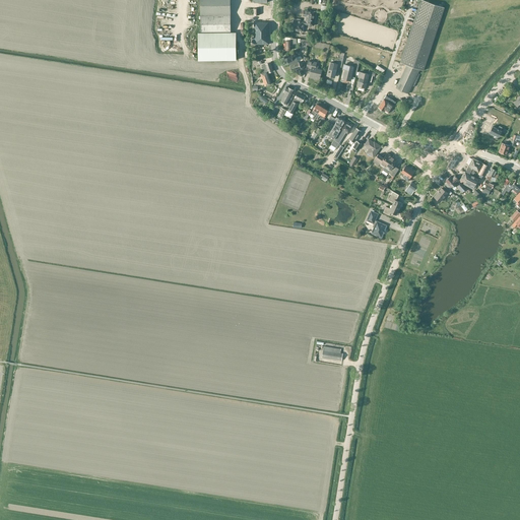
[(231,31),(231,15),(230,0),(200,0),(201,31),(231,31)]
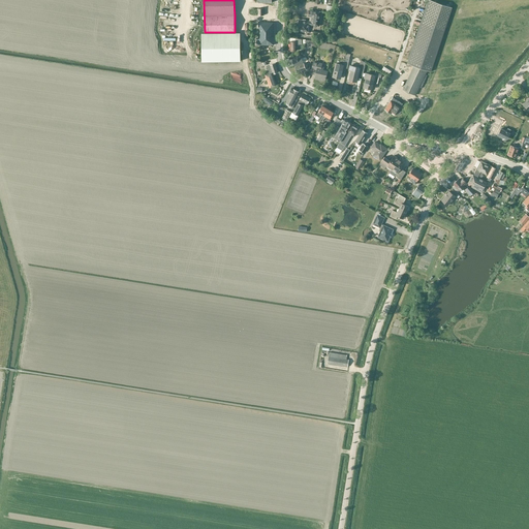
[(430,0),(428,0),(421,24),(407,64),(418,67),(407,92),(414,95),(427,70),(431,72),(444,31),(453,7),(430,0)]
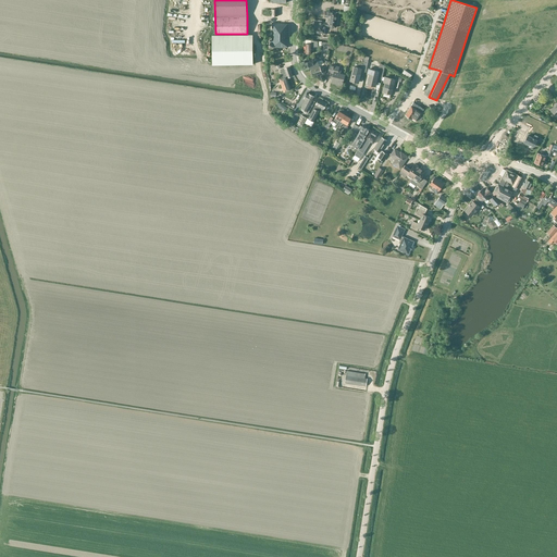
[(319,22),(316,22),(313,33),(324,35),(325,27),(336,28),(337,13),(325,12),(324,19),(327,19),(326,23),(322,23),(322,22),(319,22)]
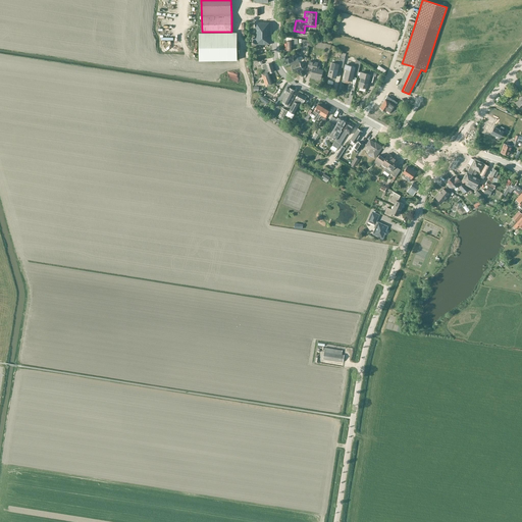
[(256,44),(271,44),(270,21),(260,21),(260,22),(256,22),(256,44)]
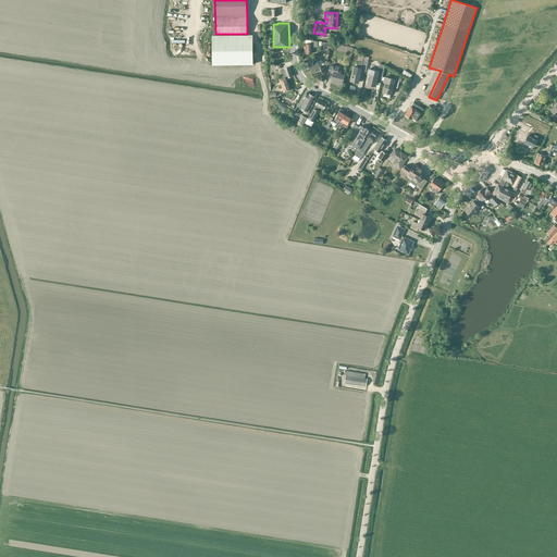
[(252,34),(212,35),(212,64),(254,64),(252,34)]
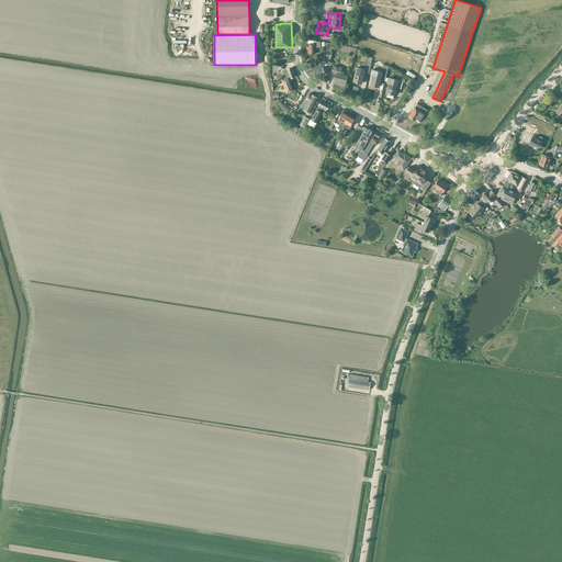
[(321,42),(314,41),(314,44),(307,44),(307,54),(315,54),(314,47),(321,47),(321,42)]
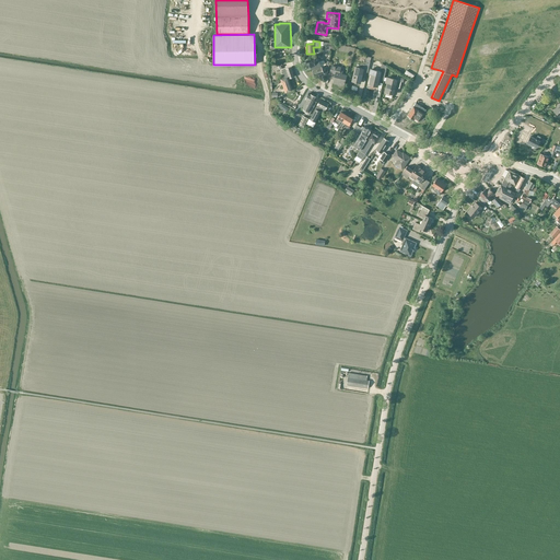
[(313,62),(310,63),(312,70),(322,67),(326,65),(325,62),(325,61),(324,61),(323,61),(319,62),(318,60),(318,59),(314,59),(312,60),(313,62)]
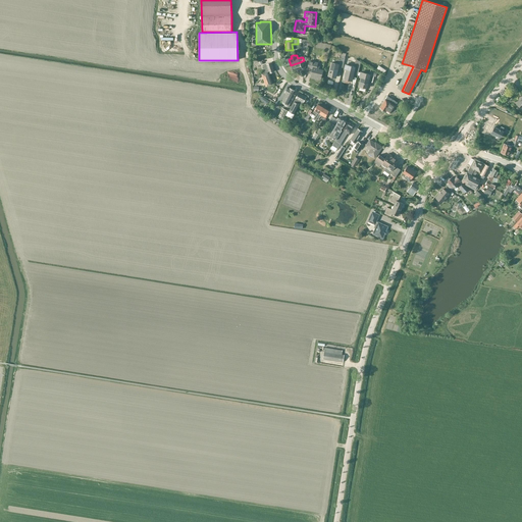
[(341,56),(340,60),(338,64),(332,63),(328,76),(335,77),(337,68),(343,69),(346,58),(341,56)]
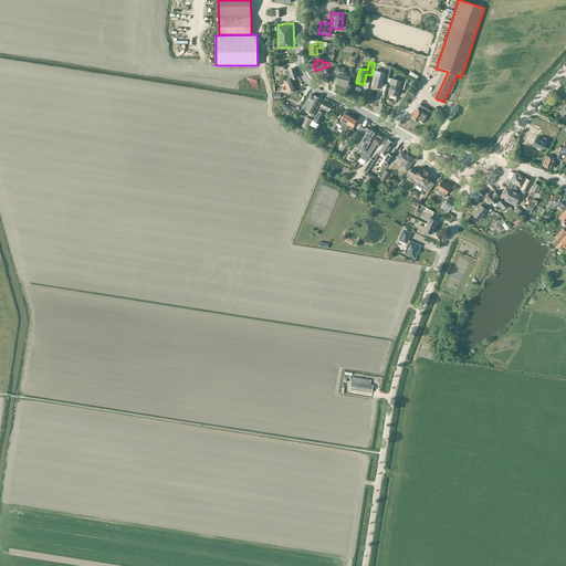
[(376,76),(374,86),(381,88),(384,81),(385,81),(385,82),(388,82),(389,79),(390,75),(391,70),(391,67),(387,64),(386,67),(385,73),(376,71),(374,76),(376,76)]
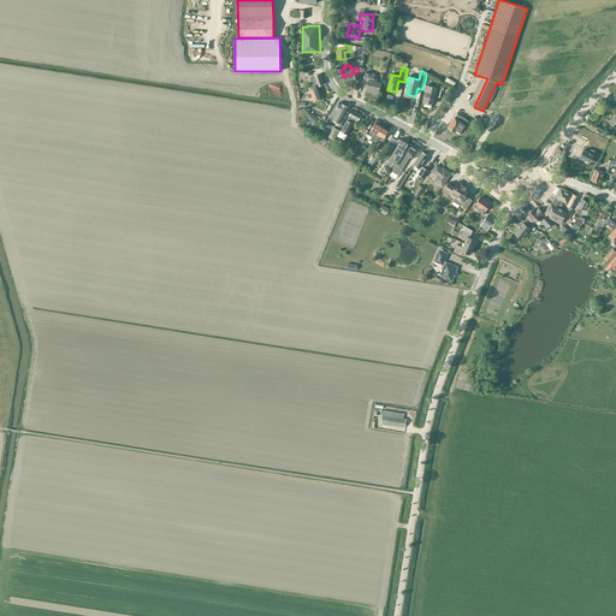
[(378,95),(380,84),(375,83),(377,80),(374,78),(374,75),(365,72),(363,81),(368,82),(366,92),(378,95)]
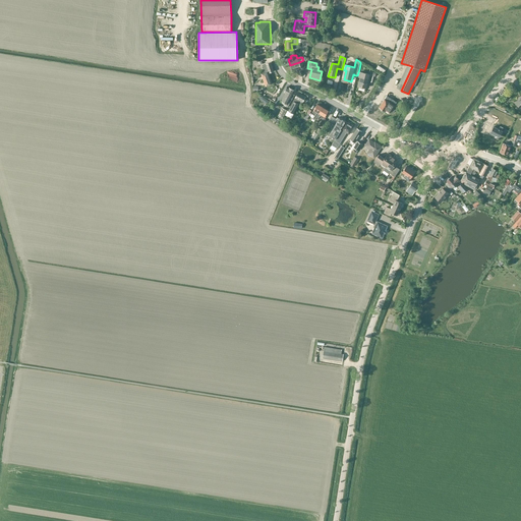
[(271,62),(267,64),(262,66),(265,73),(270,71),(270,72),(274,70),(271,62)]
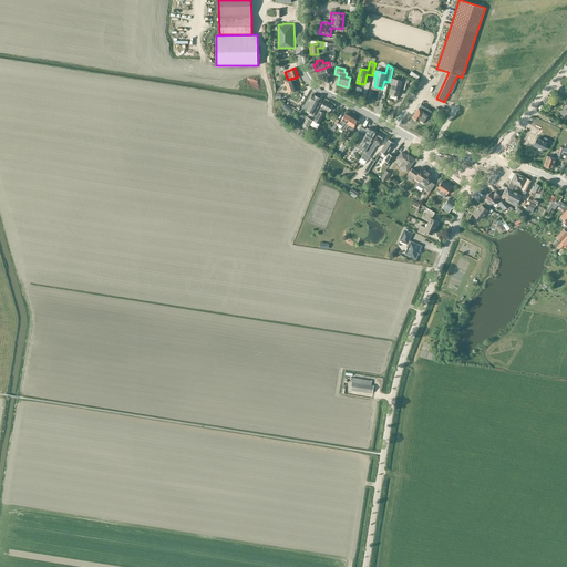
[(326,68),(316,71),(318,78),(319,78),(319,79),(320,79),(322,79),(323,78),(322,76),(328,74),(326,68)]
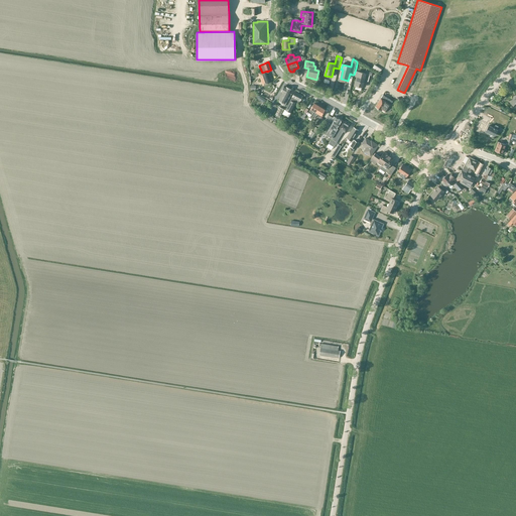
[(355,72),(354,75),(356,76),(356,77),(357,77),(355,85),(356,85),(355,88),(356,88),(362,89),(362,87),(363,87),(364,81),(364,80),(366,81),(369,82),(370,76),(372,76),(372,74),(372,73),(366,71),(366,73),(365,74),(357,72),(355,72)]
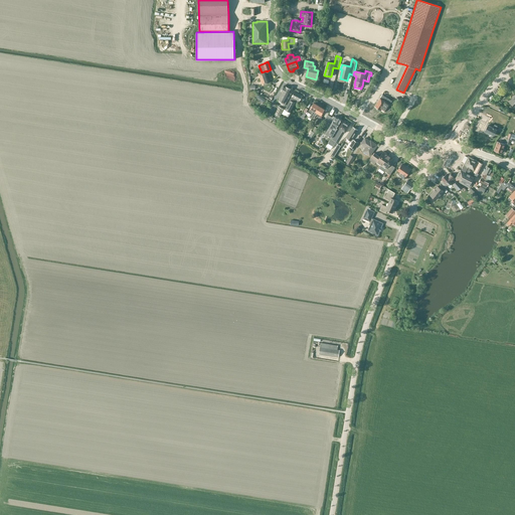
[(265,71),(262,72),(259,73),(263,84),(269,82),(265,71)]
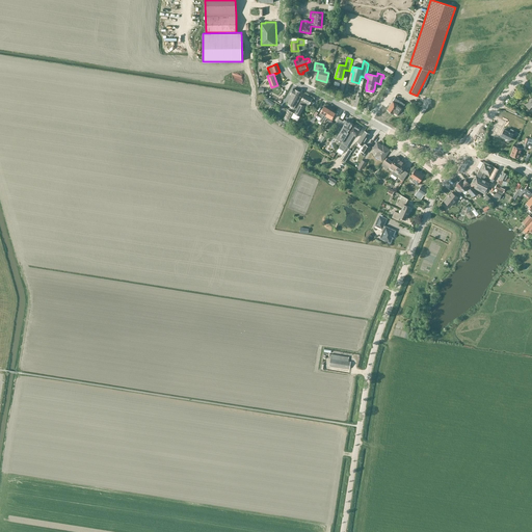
[(291,96),(291,97),(296,100),(297,99),(298,100),(300,98),(298,97),(300,92),(295,89),(294,90),(293,89),(290,95),(291,96)]
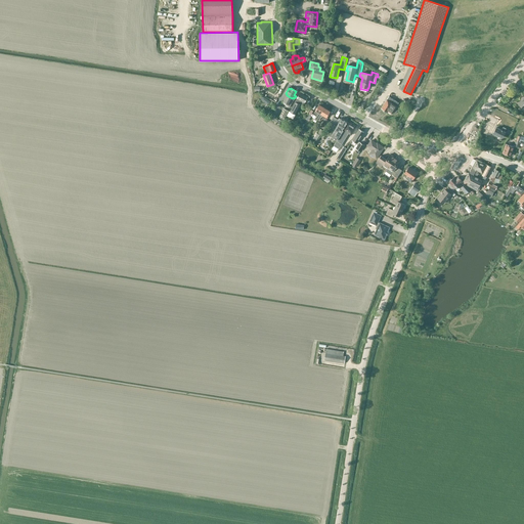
[(304,103),(305,102),(307,96),(300,93),(291,112),(290,111),(287,116),(293,119),(296,114),(300,106),(301,107),(303,103),(304,103)]
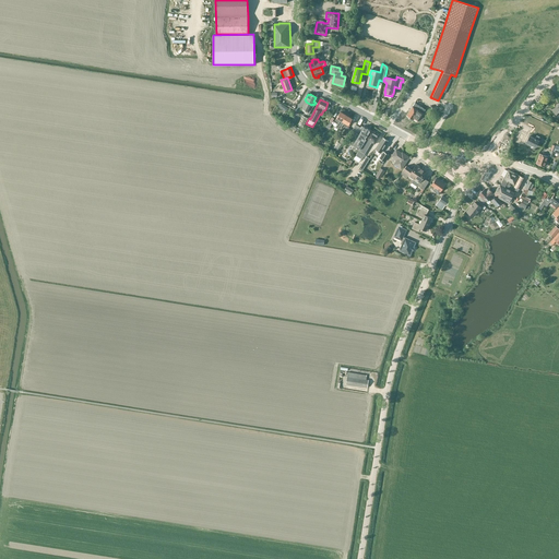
[(310,107),(311,105),(306,102),(301,108),(306,110),(304,113),(308,115),(312,108),(310,107)]
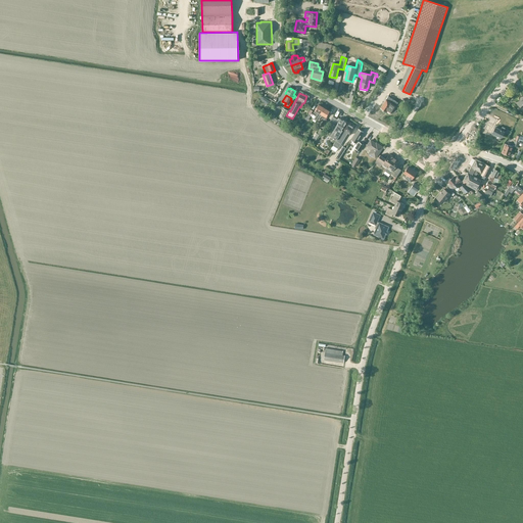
[(394,114),(396,112),(394,110),(398,105),(388,98),(381,108),(391,115),(392,113),(394,114)]
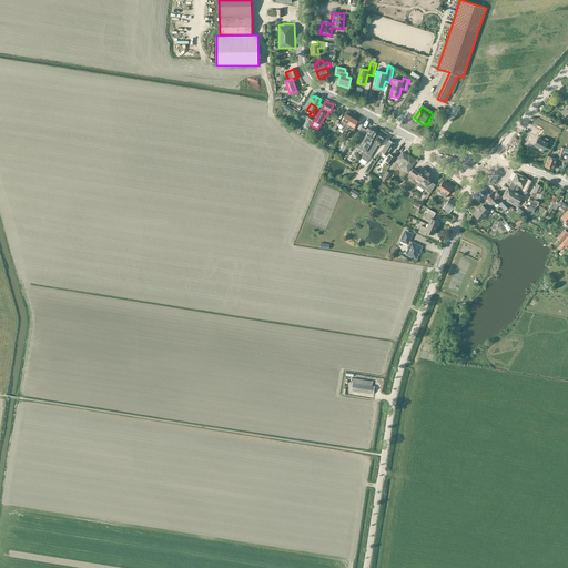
[(342,120),(341,122),(344,124),(341,129),(344,131),(345,129),(348,123),(352,118),(346,114),(342,120)]
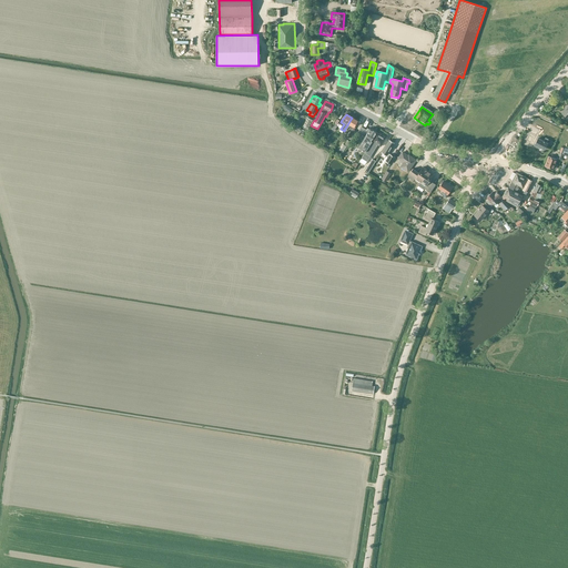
[(307,130),(308,129),(313,120),(307,118),(303,125),(304,127),(303,128),(307,130)]
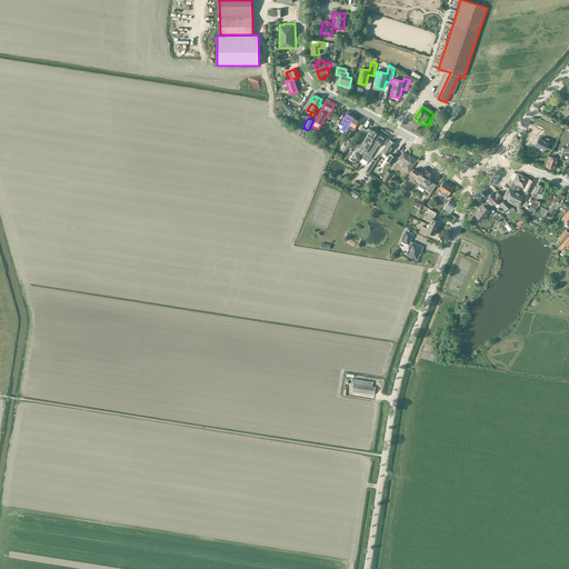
[(349,123),(346,129),(348,130),(350,127),(353,129),(355,127),(358,121),(352,118),(349,123)]
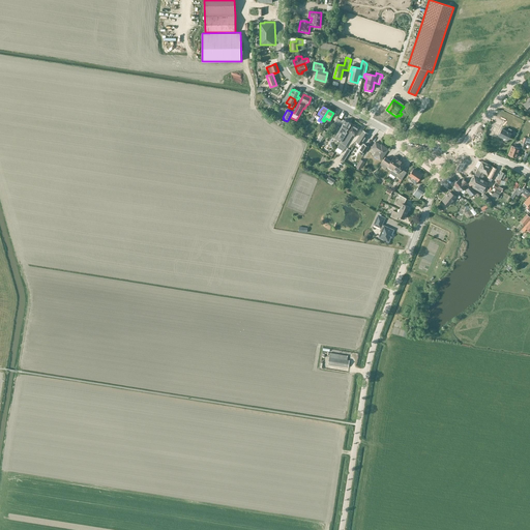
[(341,142),(347,131),(351,123),(351,122),(349,121),(348,121),(346,120),(345,121),(344,120),(343,119),(336,129),(339,131),(334,138),(337,140),(337,141),(340,141),(341,142)]
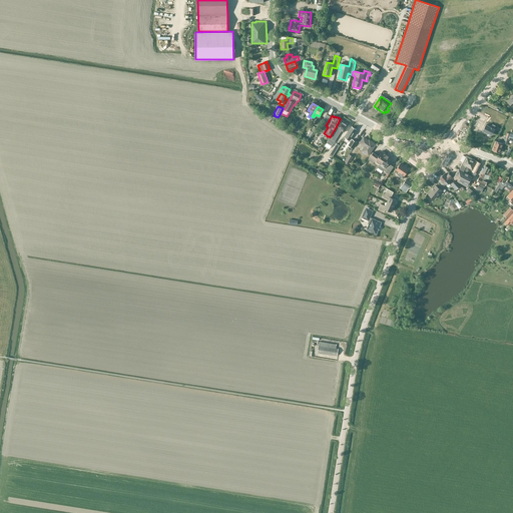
[(341,120),(336,127),(330,137),(327,142),(332,145),(341,130),(344,132),(349,124),(341,120)]
